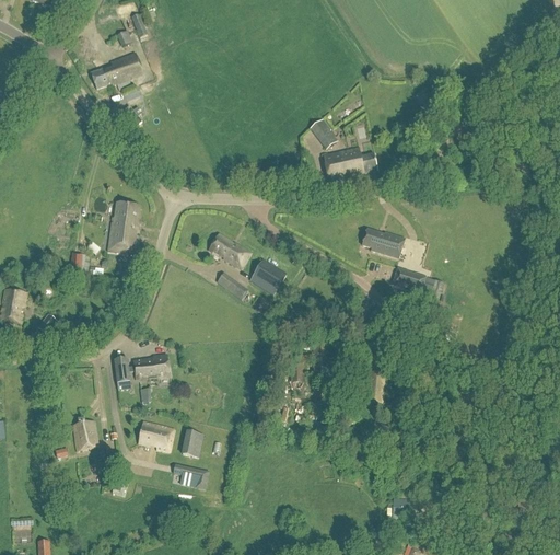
[(165,36),(159,19),(149,22),(149,26),(135,31),(132,27),(116,33),(123,49),(126,48),(128,55),(112,60),(113,64),(91,71),(97,87),(113,81),(113,83),(121,80),(144,72),(137,51),(135,53),(129,39),(137,36),(140,45),(165,36)]
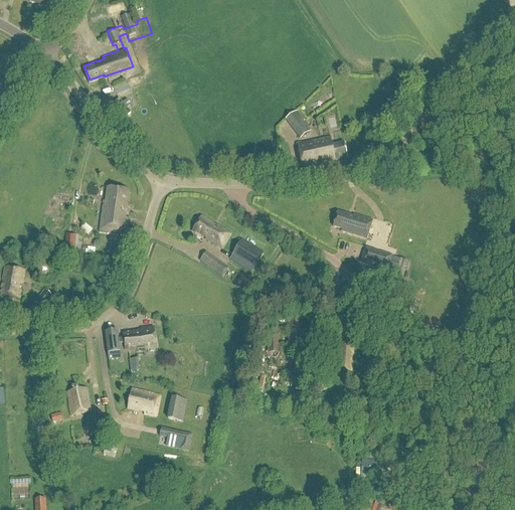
[(286,117),(300,135),(310,127),(303,118),(304,117),(297,108),(286,117)]
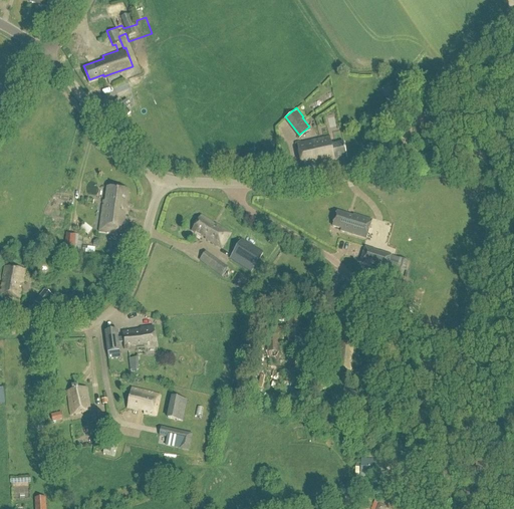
[(297,141),(300,156),(303,167),(326,162),(326,159),(347,154),(344,139),(331,142),(329,134),(297,141)]
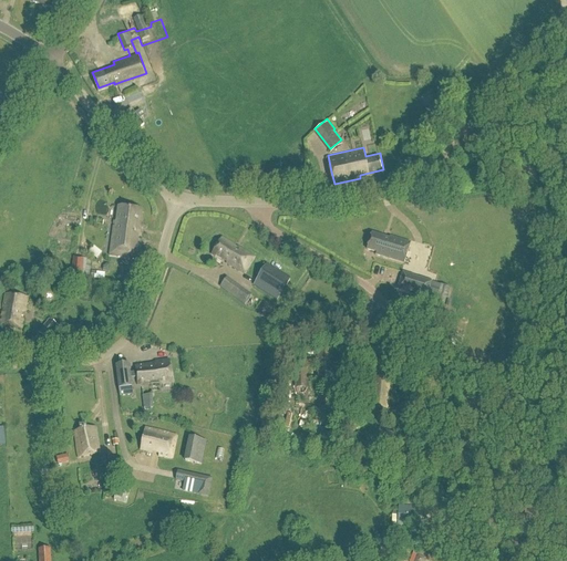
[(140,221),(142,206),(119,203),(116,218),(114,218),(110,251),(137,256),(140,242),(137,242),(138,235),(141,235),(142,229),(141,229),(141,226),(142,226),(142,221),(140,221)]
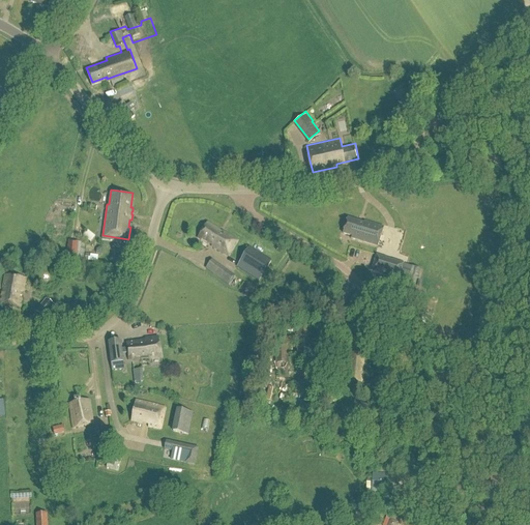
[(376,241),(382,225),(365,220),(364,222),(346,216),(342,231),(376,241)]
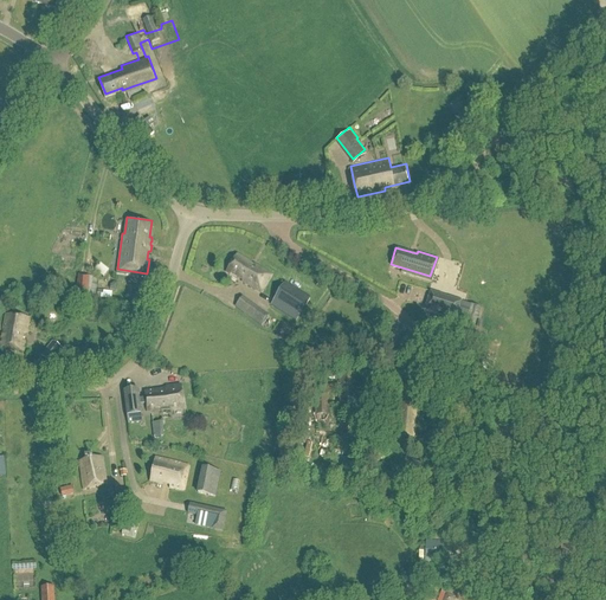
[(253,262),(249,259),(250,258),(237,250),(226,269),(230,271),(231,269),(243,277),(242,278),(260,289),(268,277),(266,277),(269,272),(270,273),(271,271),(255,260),(253,262)]
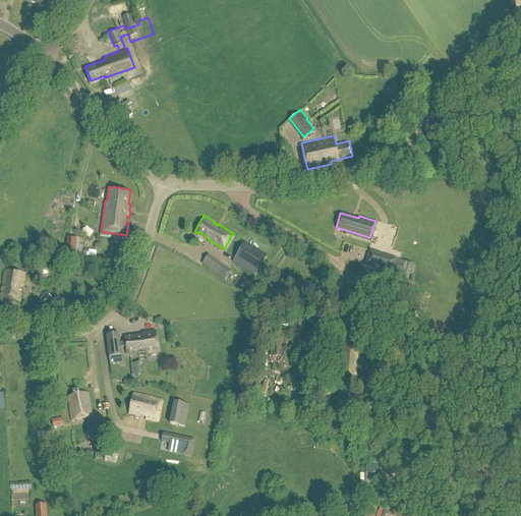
[(67,233),(65,250),(74,251),(76,234),(67,233)]
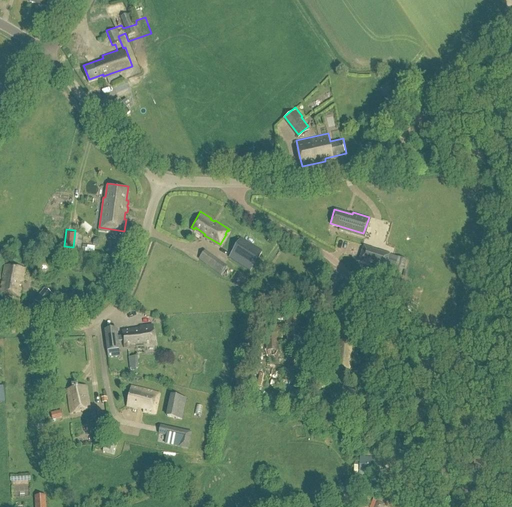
[(229,255),(250,268),(262,249),(241,236),(229,255)]
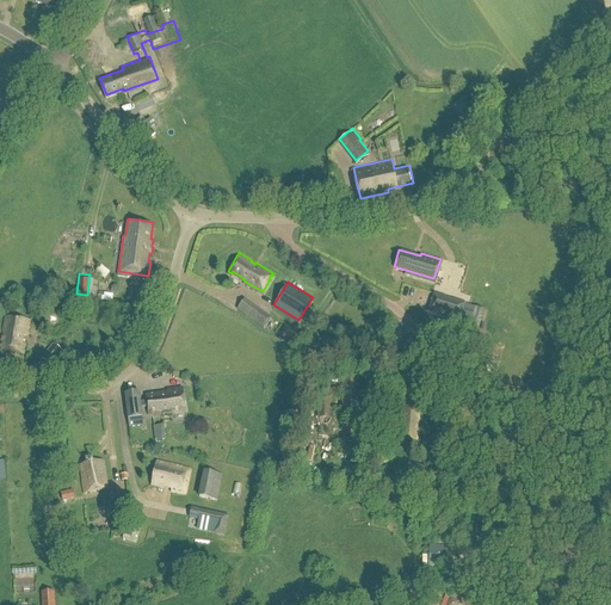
[(461,318),(461,315),(466,301),(442,292),(436,309),(461,318)]
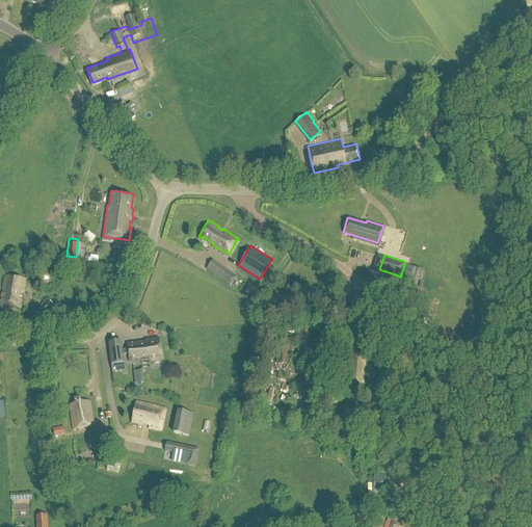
[(207,267),(223,279),(228,283),(235,272),(214,258),(207,267)]
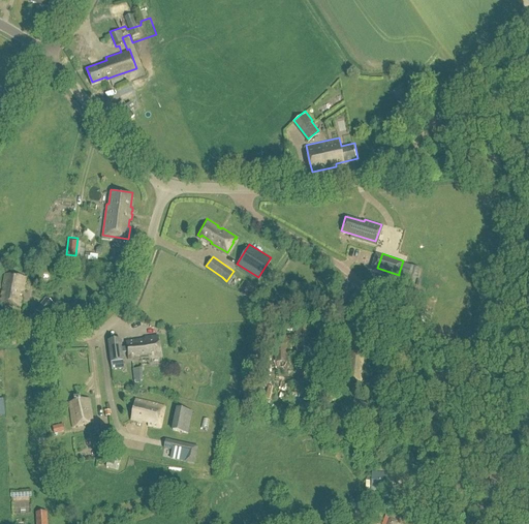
[(189,262),(186,267),(210,281),(213,276),(189,262)]
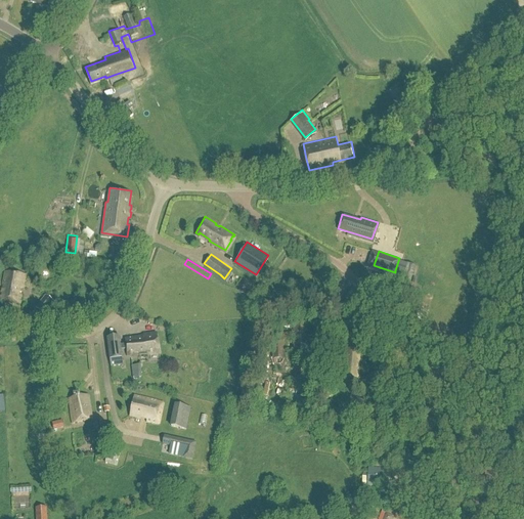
[(409,279),(415,263),(407,261),(403,273),(402,277),(409,279)]
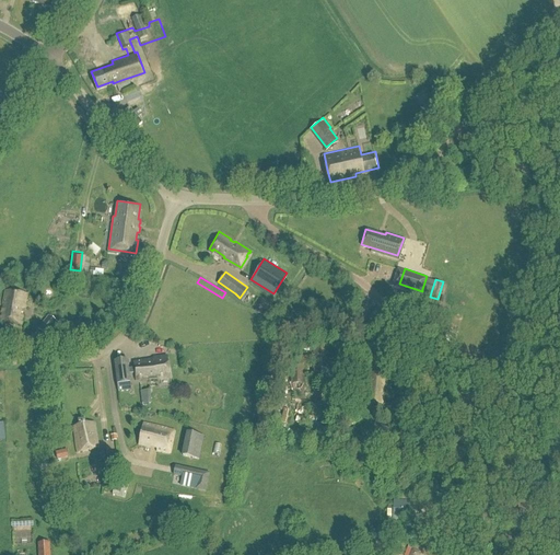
[(24,305),(27,290),(6,288),(0,315),(0,316),(21,322),(23,312),(19,312),(21,304),(24,305)]
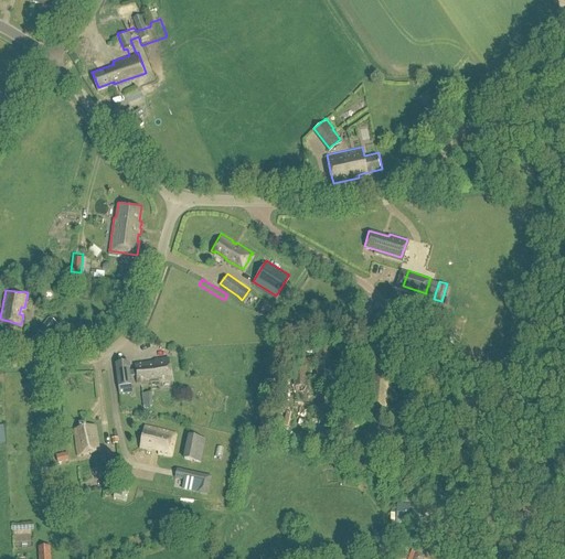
[(50,314),(39,328),(49,336),(60,323),(50,314)]
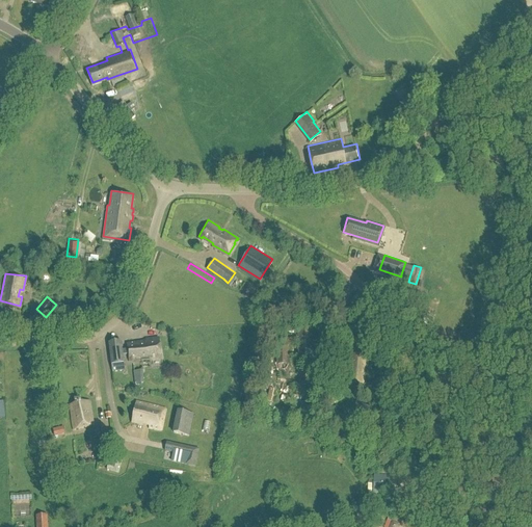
[(129,350),(130,359),(141,358),(150,357),(150,358),(162,356),(159,336),(147,337),(147,339),(128,341),(128,346),(123,347),(122,338),(109,340),(112,368),(125,367),(123,351),(129,350)]
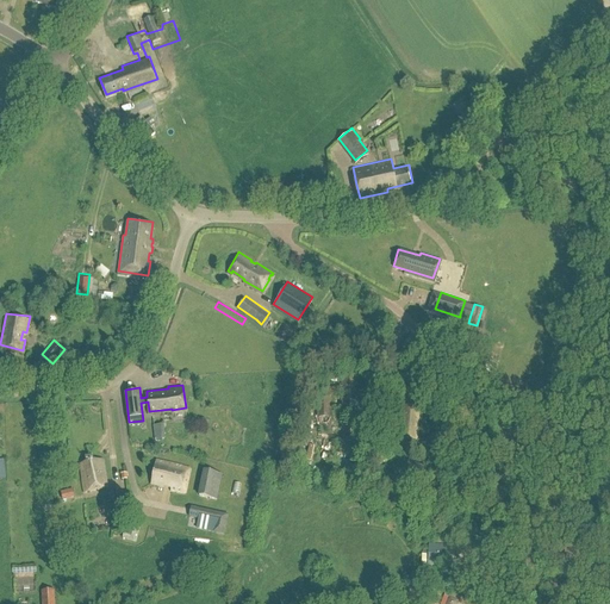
[(428,434),(434,442),(443,436),(436,428),(428,434)]
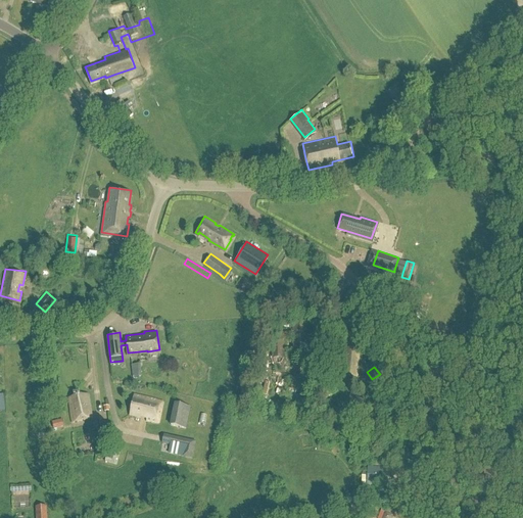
[(70,408),(73,420),(92,415),(88,391),(68,395),(70,408)]
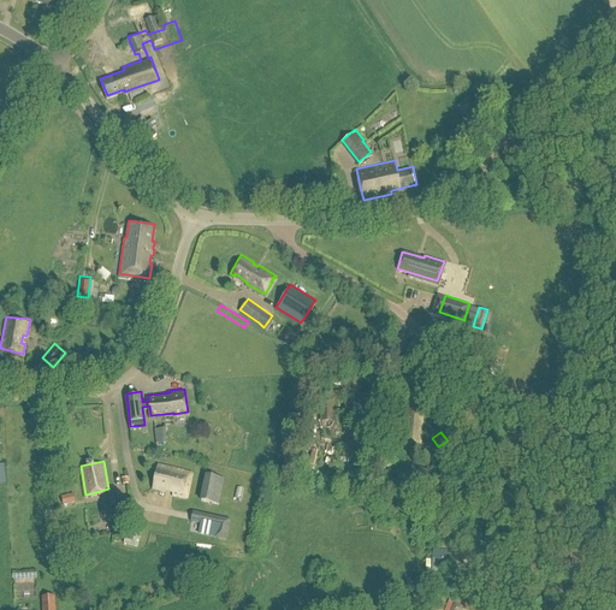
[(172,492),(187,495),(193,469),(158,461),(153,485),(165,489),(166,487),(172,489),(172,492)]
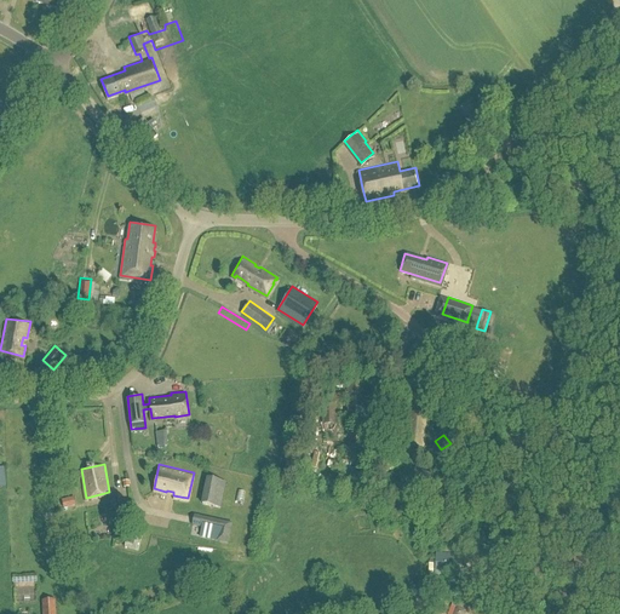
[(58,471),(65,499),(79,494),(72,468),(58,471)]
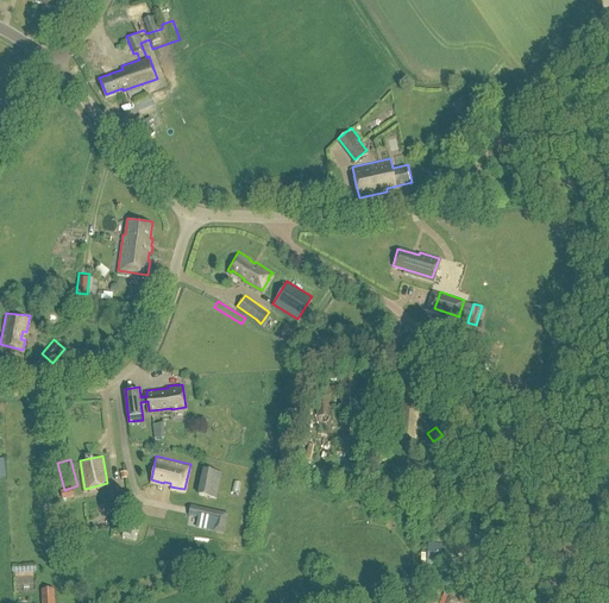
[(199,490),(215,495),(220,470),(203,466),(199,490)]
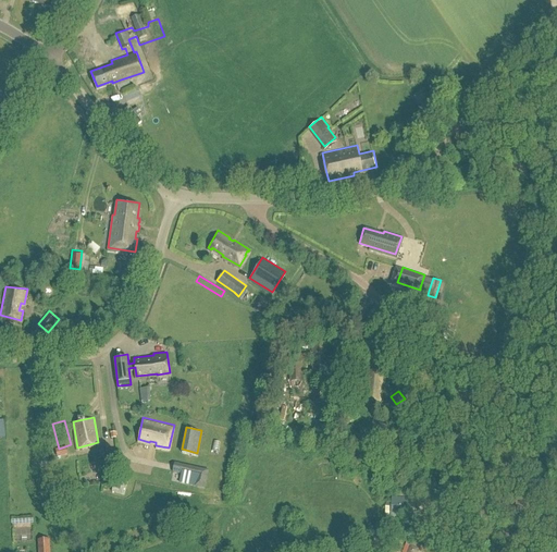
[(103,454),(106,471),(114,470),(112,453),(103,454)]
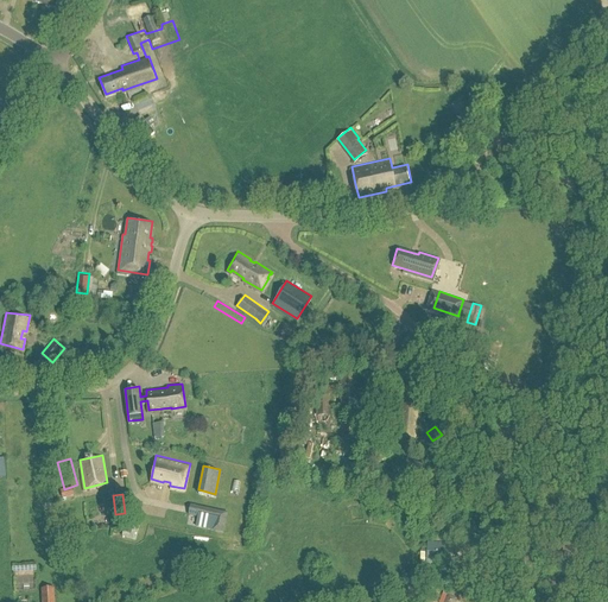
[(191,501),(189,512),(198,513),(208,515),(207,525),(223,528),(227,509),(191,501)]
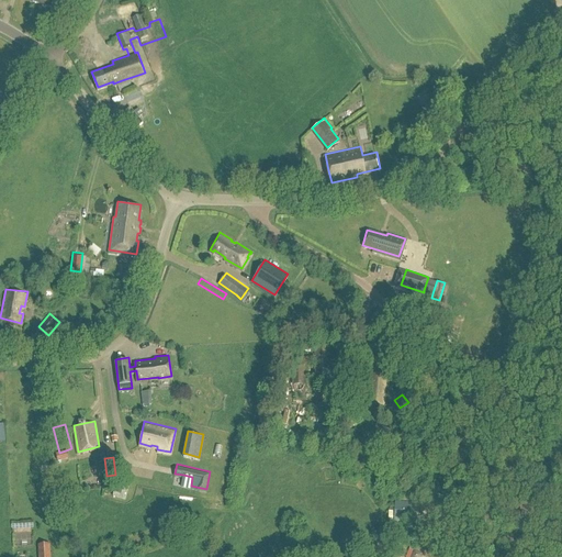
[(124,471),(119,488),(114,487),(113,492),(123,496),(130,472),(124,471)]
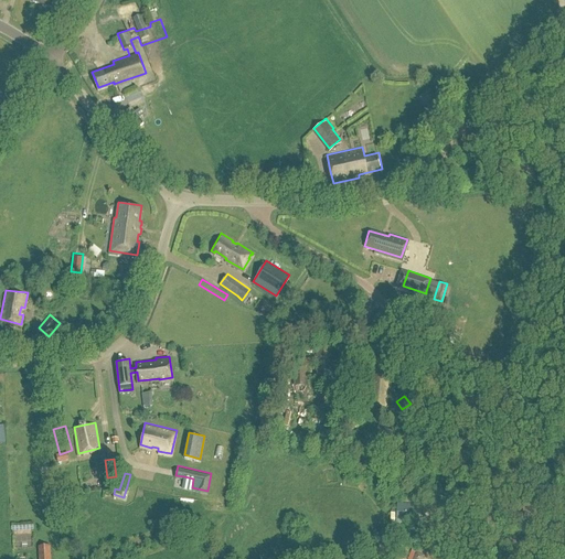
[(446,495),(449,480),(434,477),(430,493),(446,495)]
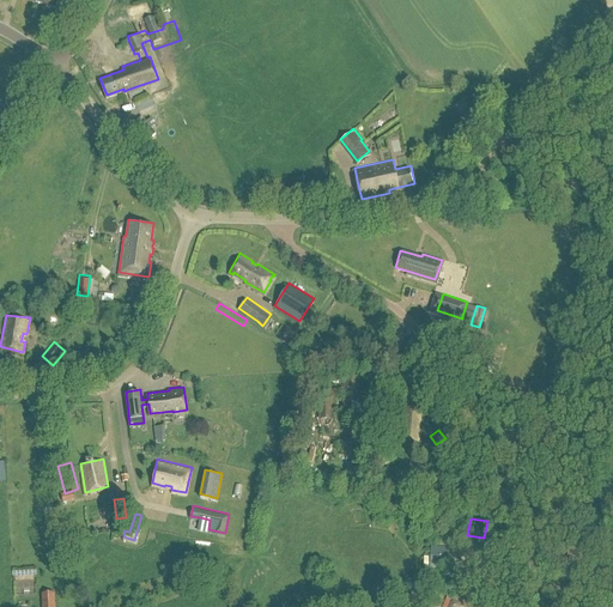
[(430,568),(449,569),(450,545),(432,542),(430,568)]
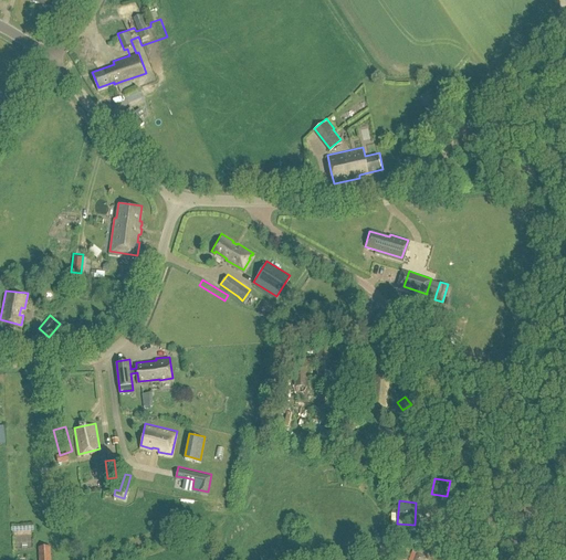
[(446,542),(459,539),(456,527),(443,530),(446,542)]
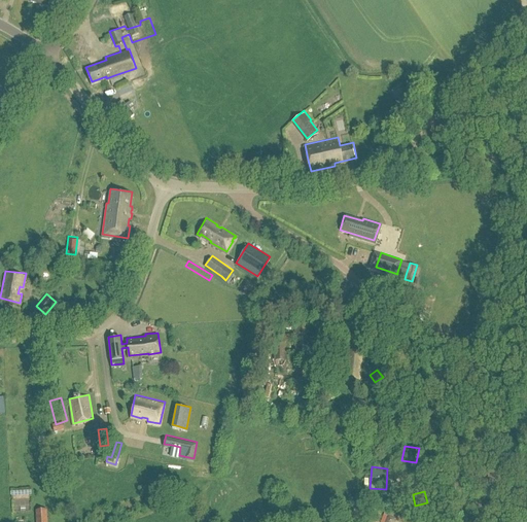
[(36,508),(36,521),(46,521),(46,508),(36,508)]
